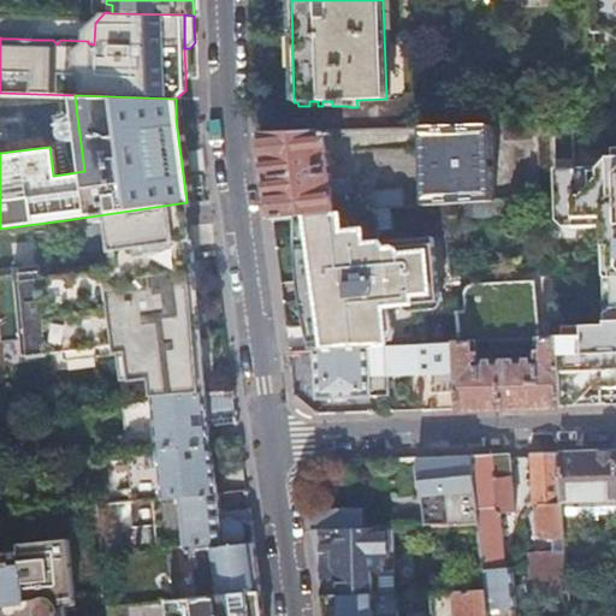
[(552,196),(550,124),(537,124),(539,196),(552,196)]
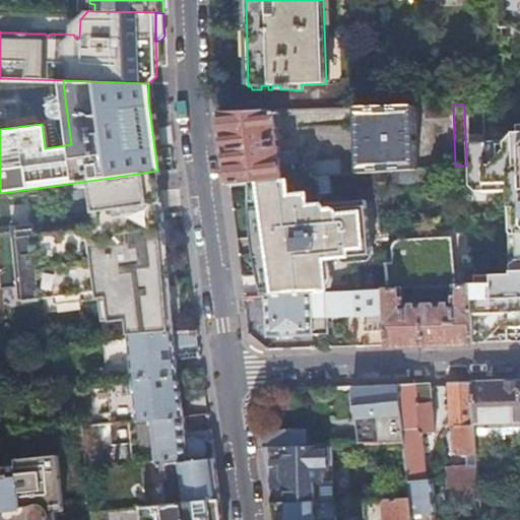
[(416,169),(413,107),(354,109),(358,166),(359,174),(370,173),(416,169)]
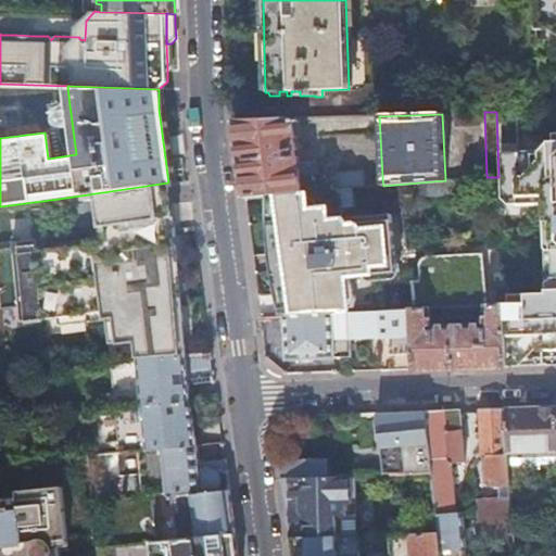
[(291,119),(232,121),(232,122),(239,162),(243,196),(269,193),(275,193),(302,191),(299,175),(316,173),(314,159),(298,161),(291,119)]
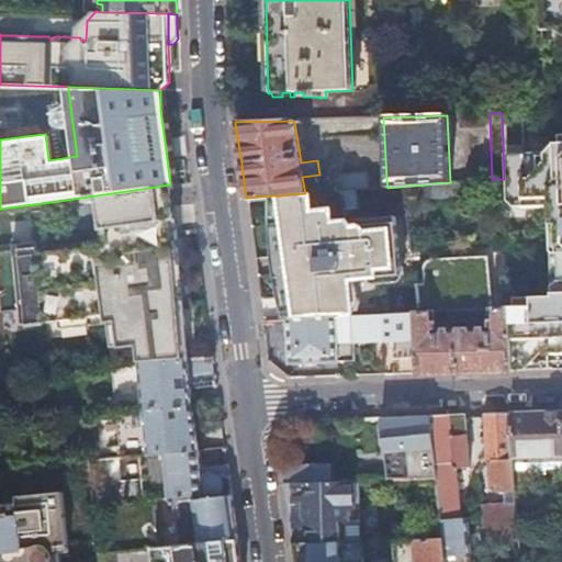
[(561,152),(530,186),(530,205),(558,204),(559,253),(561,253),(561,300),(541,302),(542,312),(510,313),(513,370),(561,368),(561,152)]
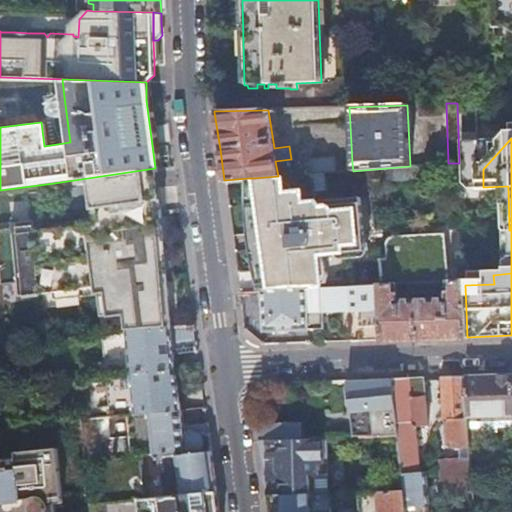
[(311,174),(334,172),(334,164),(333,158),(309,160),(309,162),(297,163),(298,175),(311,174)]
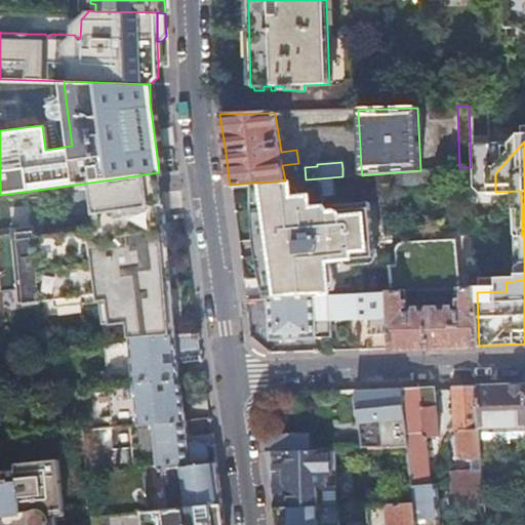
[(362,175),(361,167),(342,168),(342,176),(358,175),(362,175)]
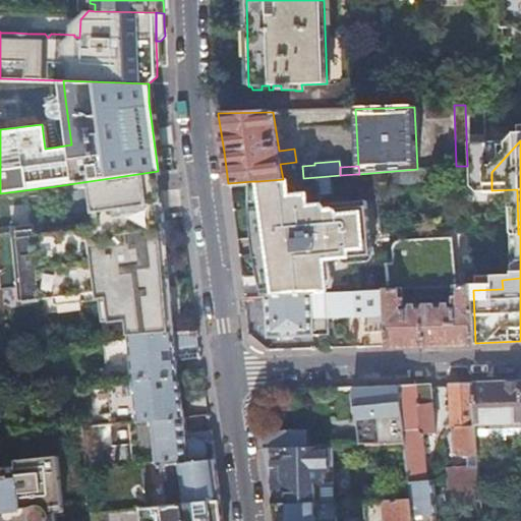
[(172,333),(158,171),(55,186),(56,198),(57,198),(58,198),(59,199),(60,199),(61,200),(62,200),(63,201),(64,201),(65,201),(66,203),(67,203),(68,203),(69,203),(70,203),(70,204),(71,204),(72,204),(73,204),(74,204),(75,204),(76,204),(77,204),(78,204),(79,204),(96,200),(99,221),(33,230),(32,219),(10,221),(10,227),(0,228),(0,288),(16,287),(17,301),(103,290),(108,324),(124,322),(126,338),(172,333)]
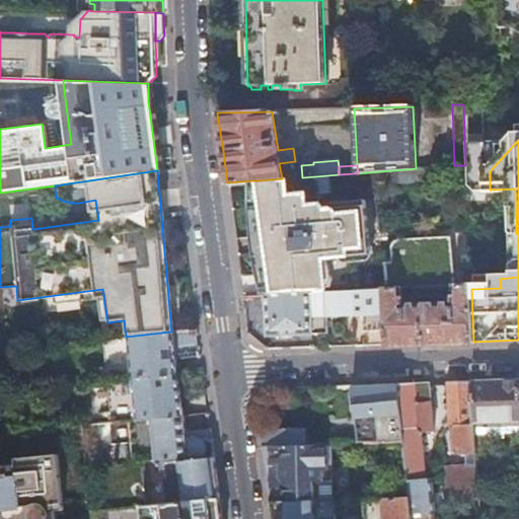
[(302,177),(282,178),(256,180),(261,233),(261,235),(261,237),(262,251),(262,253),(262,255),(264,275),(264,277),(265,294),(355,289),(354,271),(354,270),(353,268),(353,267),(352,266),(351,265),(350,265),(349,264),(348,264),(347,264),(346,257),(362,256),(361,234),(366,234),(364,202),(317,205),(315,176),(302,177)]
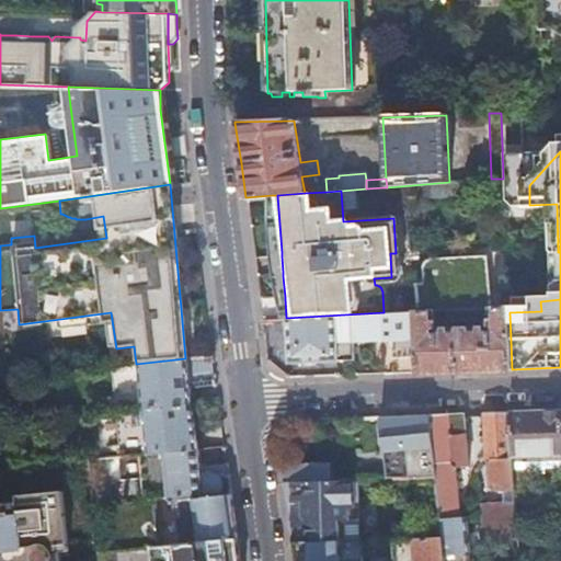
[(277,195),(272,195),(272,244),(272,247),(273,249),(274,251),(275,252),(276,252),(282,252),(277,195)]
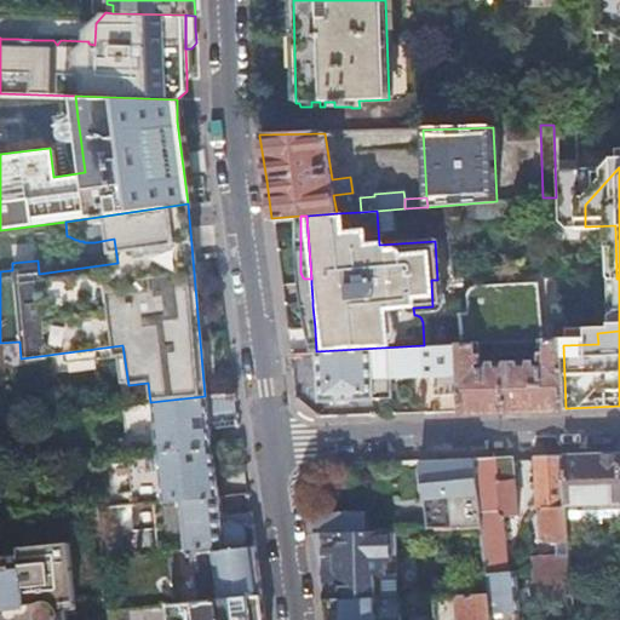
[(440,280),(437,280),(431,280),(432,306),(442,305),(440,280)]
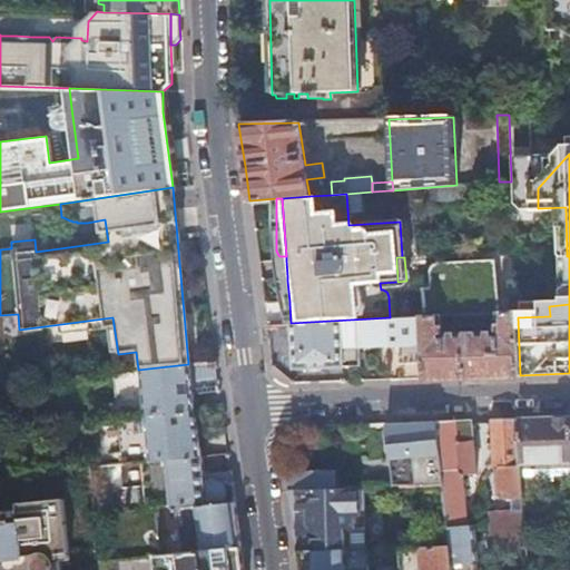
[(424,290),(425,316),(442,315),(452,314),(485,313),(495,313),(493,262),(439,265),(438,265),(435,266),(434,267),(433,268),(432,269),(431,271),(431,272),(431,274),(431,290),(424,290)]
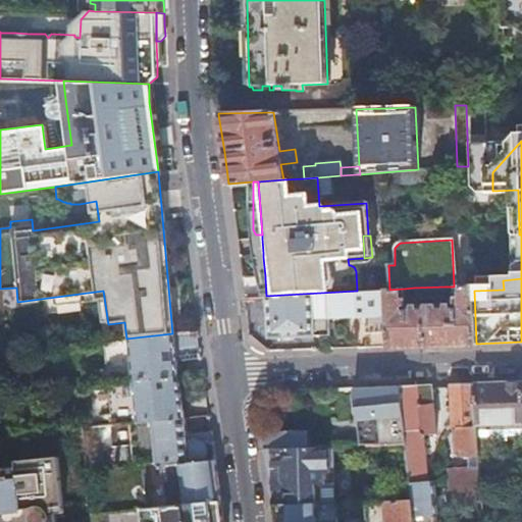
[(259,278),(265,278),(265,276),(263,257),(255,257),(259,278)]
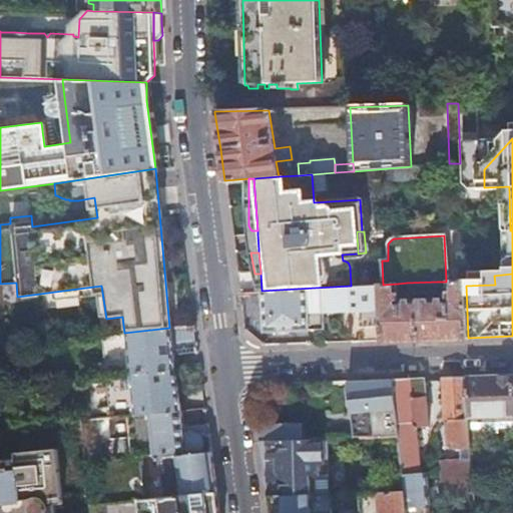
[(466,286),(465,281),(447,281),(448,299),(399,301),(398,284),(383,285),(380,285),(382,327),(382,341),(425,339),(468,338),(466,286)]
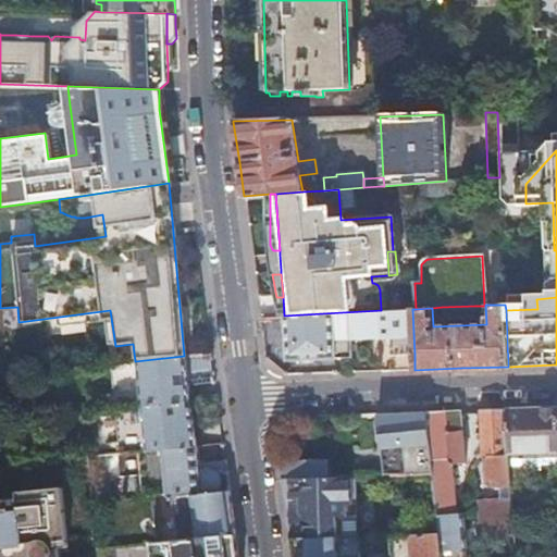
[(474,306),(442,307),(443,317),(475,316),(474,306)]
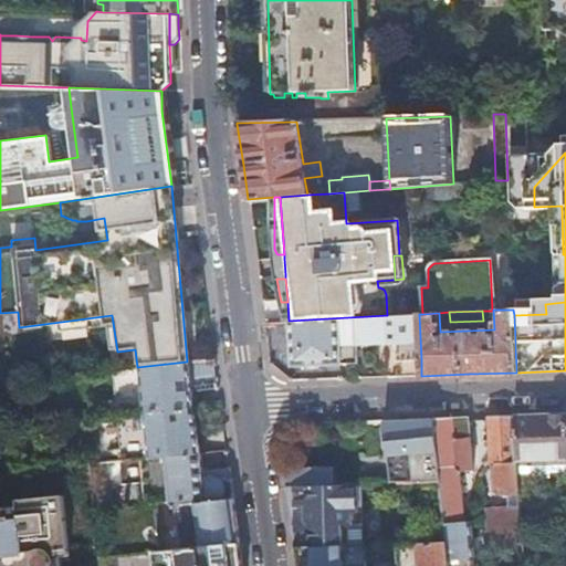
[(421,360),(419,314),(387,315),(289,321),(292,365),(343,363),(342,346),(396,345),(397,362),(421,360)]
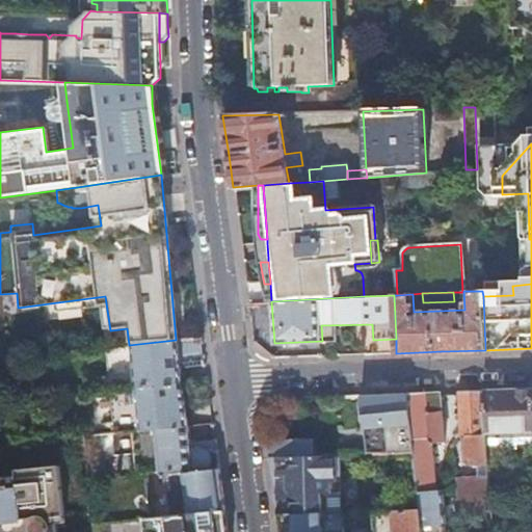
[(176,340),(129,345),(134,388),(181,382),(176,340)]
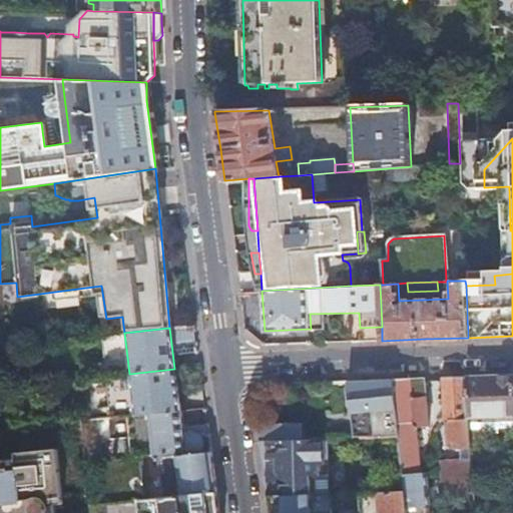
[(129,374),(107,376),(110,402),(132,400),(134,415),(150,414),(179,410),(174,369),(129,374)]
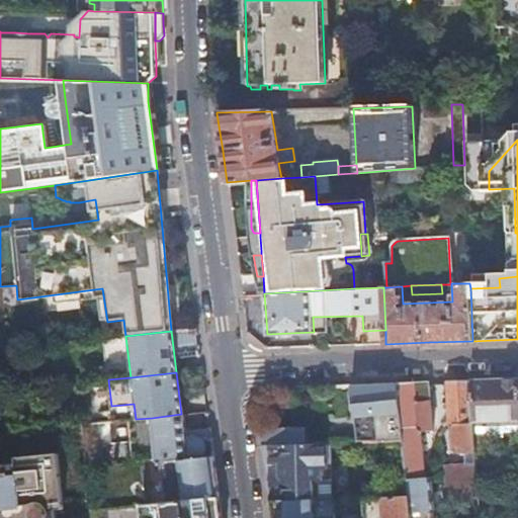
[(517,377),(469,380),(473,433),(517,431),(517,377)]
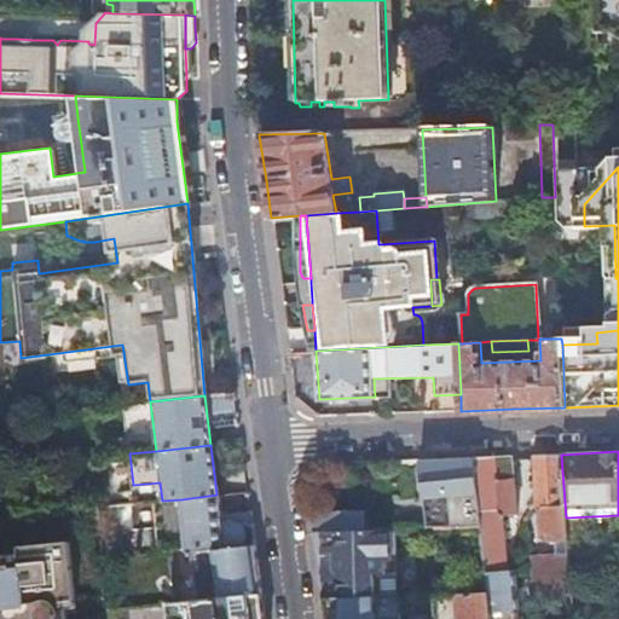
[(561,455),(534,455),(538,508),(543,508),(544,534),(549,539),(567,538),(566,518),(561,455)]
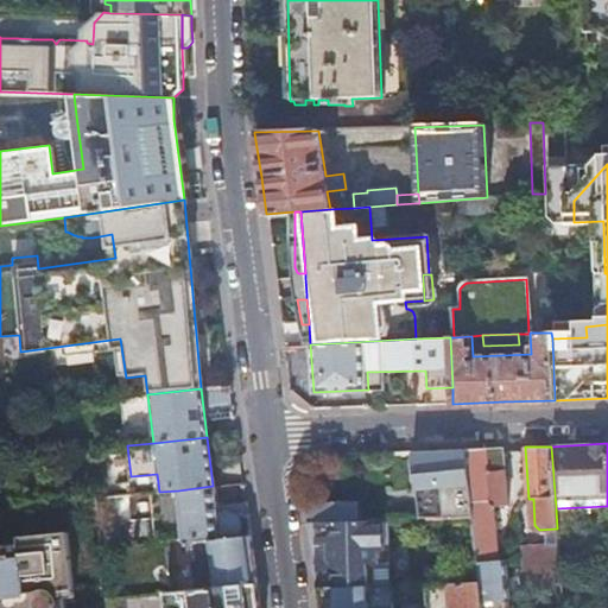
[(510,607),(505,559),(496,559),(492,505),(507,504),(504,468),(501,469),(499,448),(464,449),(472,515),(479,582),(481,607),(510,607)]
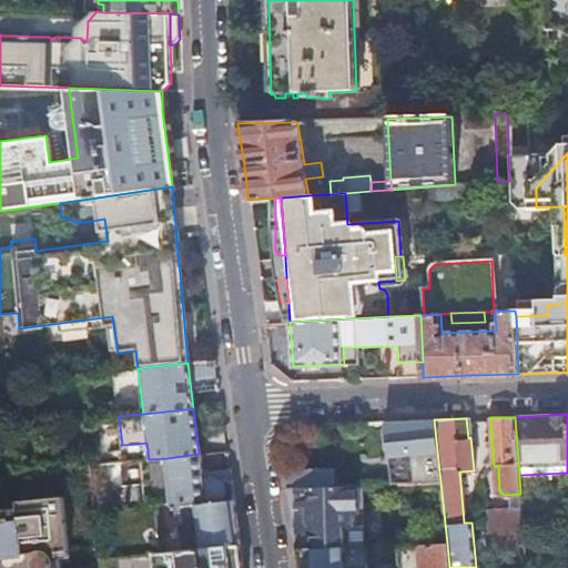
[(434,419),(384,422),(387,458),(412,457),(415,483),(440,482),(434,419)]
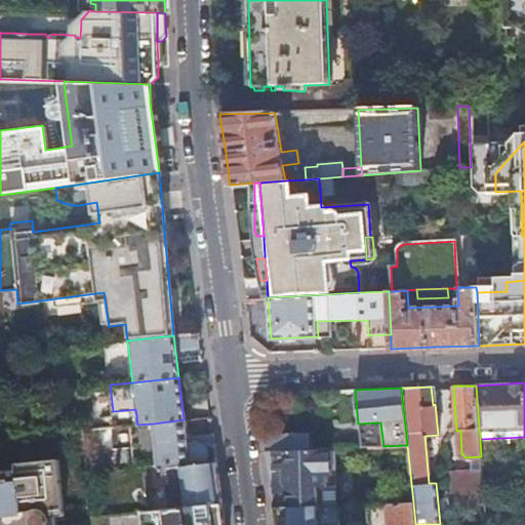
[(137,425),(129,426),(133,470),(144,469),(190,465),(187,447),(184,419),(154,423),(137,425)]
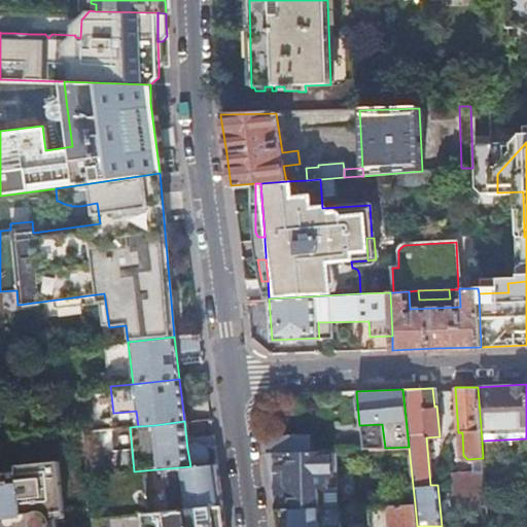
[(289,434),(264,435),(267,453),(305,451),(304,438),(289,438),(289,434)]
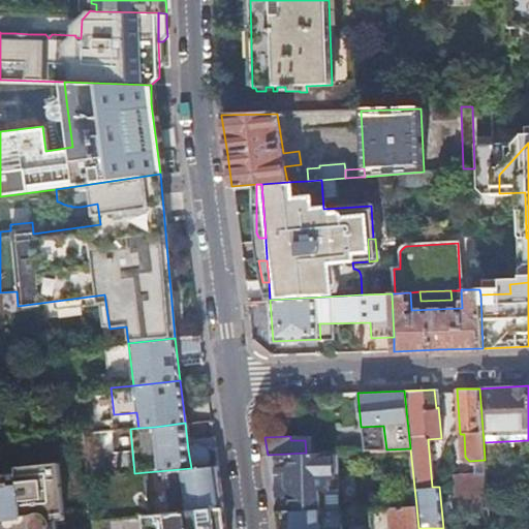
[(190,448),(188,450),(191,468),(207,467),(209,465),(209,464),(210,463),(211,460),(211,458),(210,456),(210,453),(209,452),(207,448),(205,448),(204,447),(201,446),(198,446),(196,446),(194,446),(192,447),(190,448)]
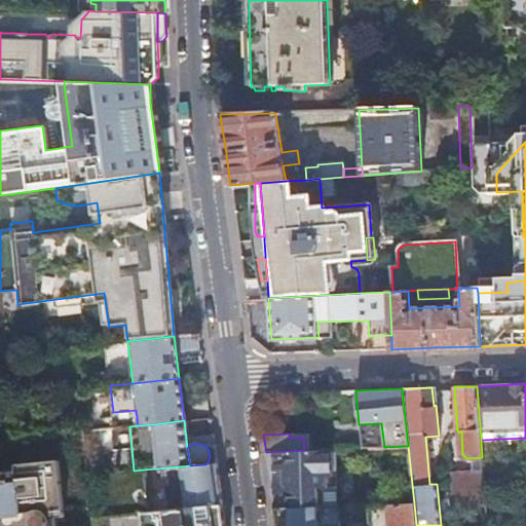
[(304,450),(266,452),(270,484),(273,509),(317,508),(339,506),(337,449),(304,450)]
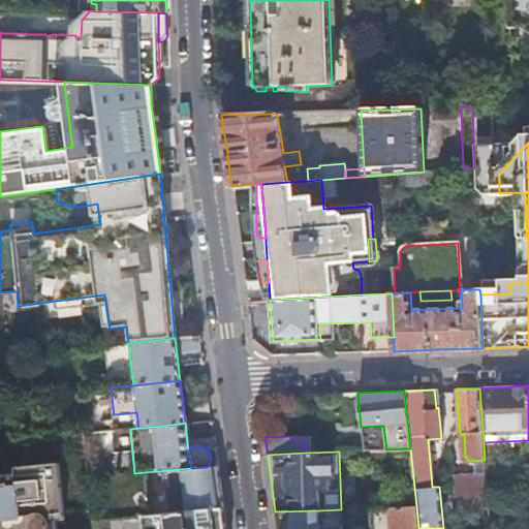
[(14,473),(0,474),(0,528),(54,528),(54,520),(62,519),(57,463),(13,467),(14,473)]
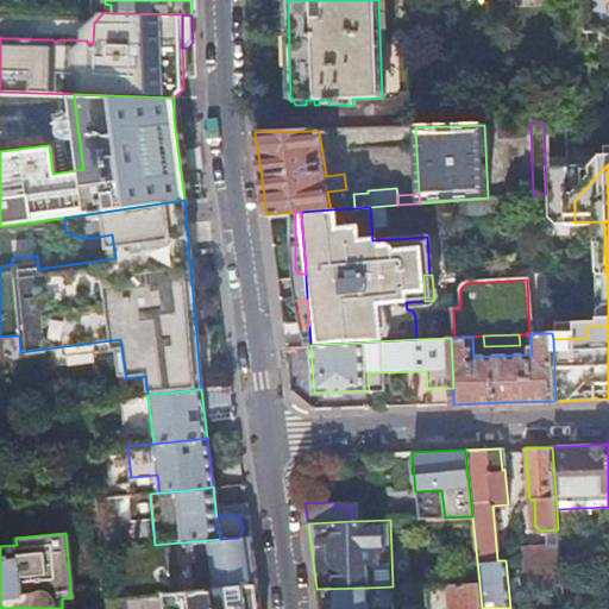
[(220,539),(167,544),(173,594),(256,585),(253,564),(250,537),(238,538),(220,539)]
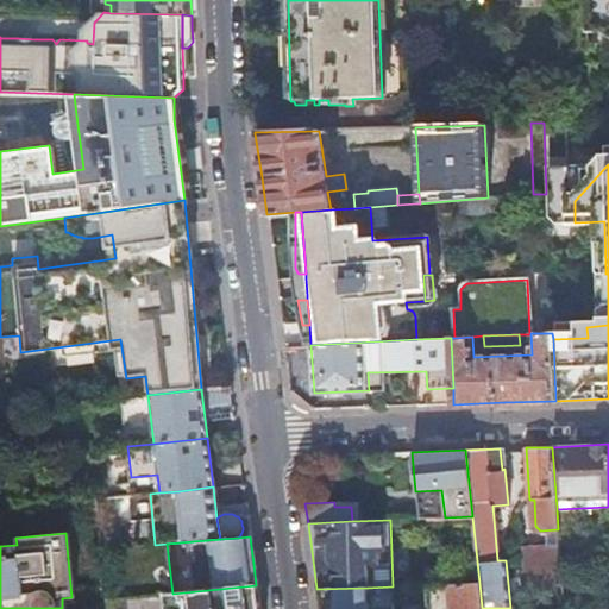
[(560,576),(559,546),(522,548),(525,567),(528,567),(531,586),(562,584),(560,576)]
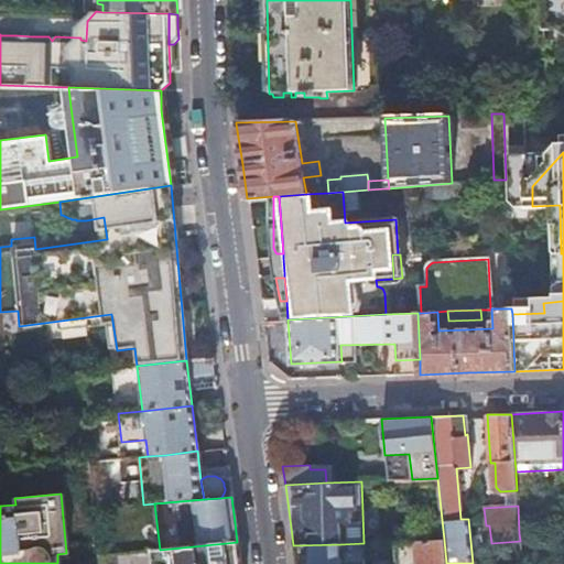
[(446,563),(444,540),(404,541),(405,563),(446,563)]
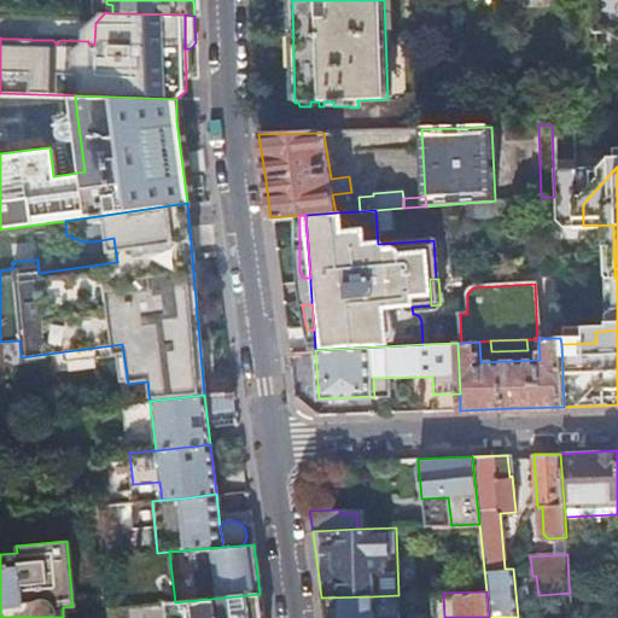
[(263,617),(263,613),(260,594),(175,602),(172,604),(173,617),(263,617)]
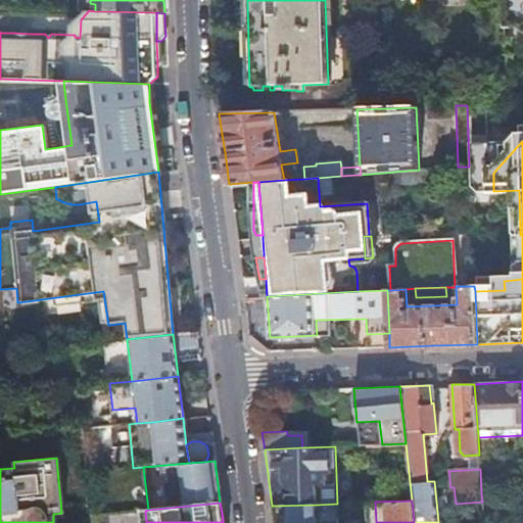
[(337,504),(316,505),(317,522),(339,522),(338,504),(337,504)]
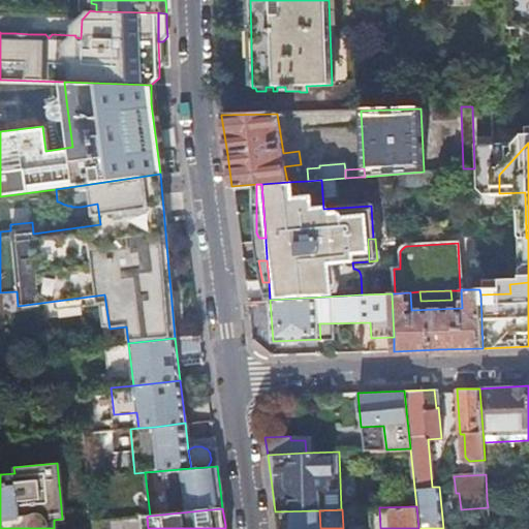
[(320,528),(319,510),(275,511),(277,528),(320,528)]
